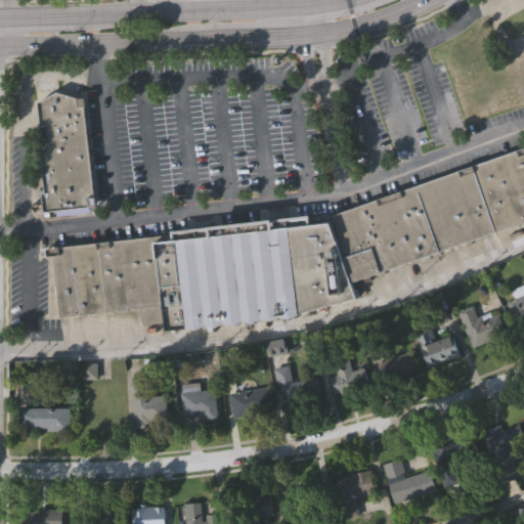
[(85,96),(85,104),(84,104),(94,195),(95,194),(96,204),(89,205),(89,211),(56,214),(55,209),(44,210),(42,192),(45,192),(40,145),(43,145),(38,101),(57,90),(85,96)]
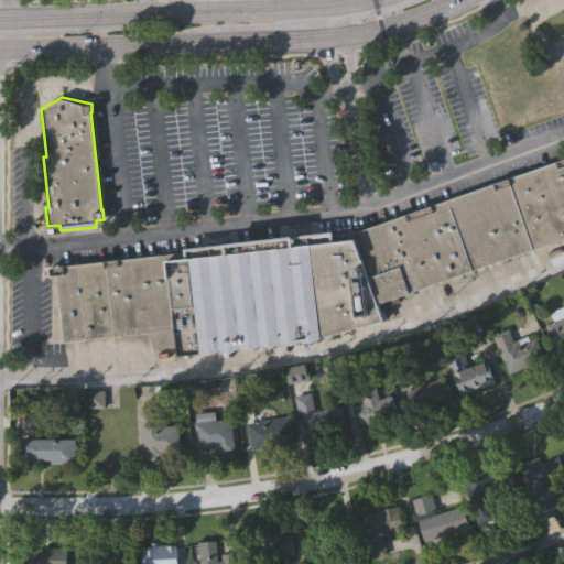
[(563,237),(378,303),(353,231),(355,231),(563,156),(563,237)]
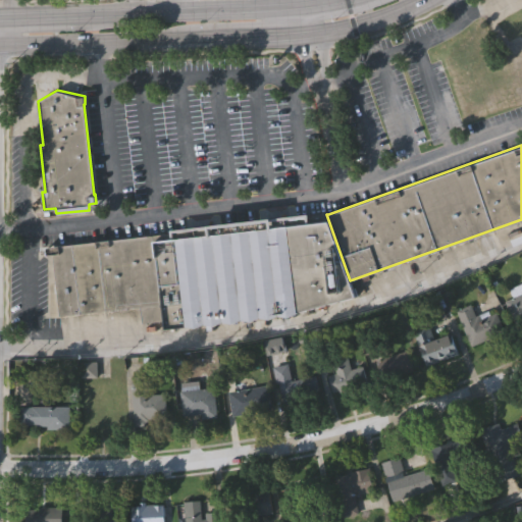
[(164,319),(153,235),(173,231),(173,229),(307,214),(307,216),(326,214),(350,280),(355,296),(297,311),(297,312),(289,315),(278,314),(270,318),(260,317),(252,320),(242,318),(232,322),(223,321),(214,324),(205,322),(196,326),(187,325),(165,327),(164,319)]
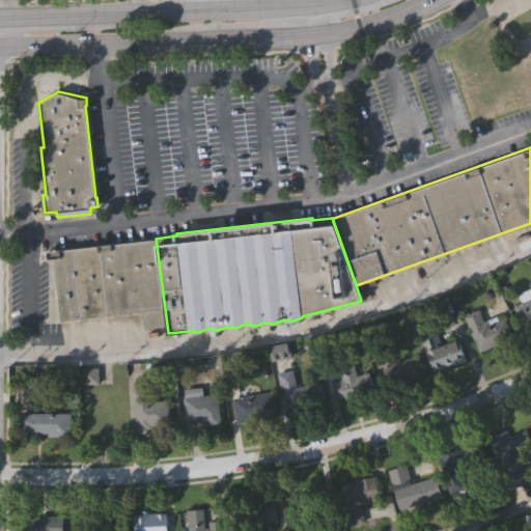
[(156,239),(167,325),(145,328),(143,310),(61,320),(54,257),(48,258),(47,251),(156,239)]
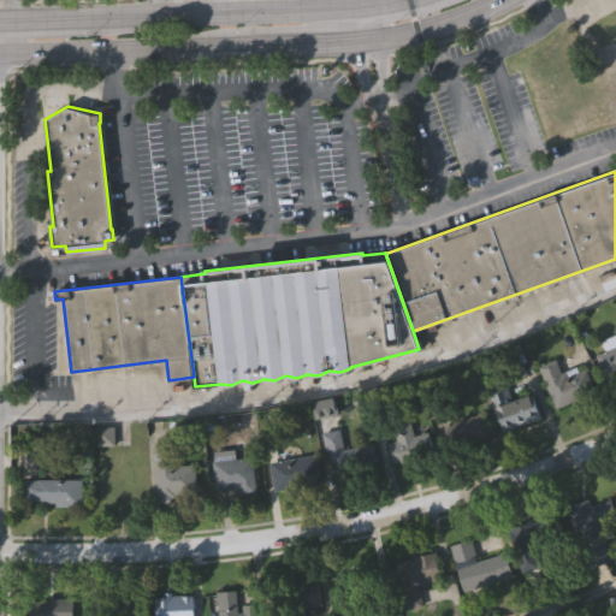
[(615,383),(609,386),(596,354),(615,345),(615,383)]
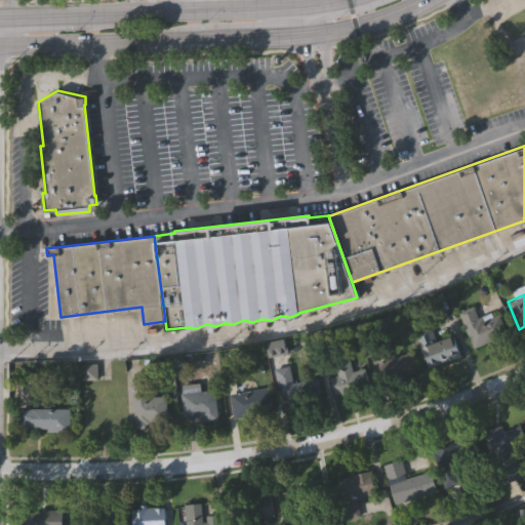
[(459,313),(475,306),(480,320),(499,312),(508,333),(474,348),(459,313)]
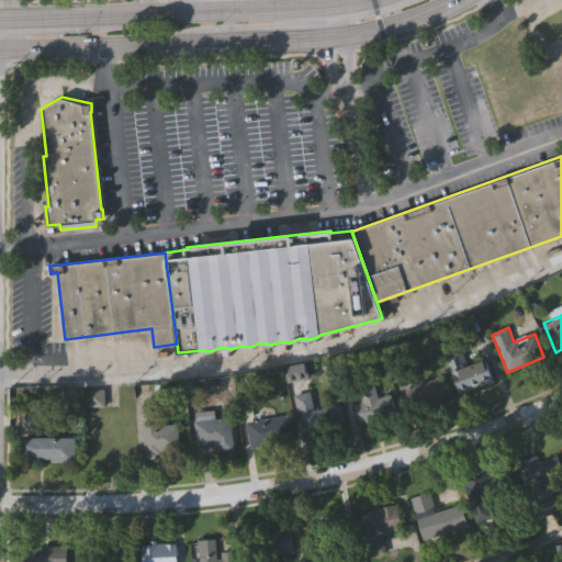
[(459,393),(445,355),(462,348),(468,363),(484,357),(493,381),(459,393)]
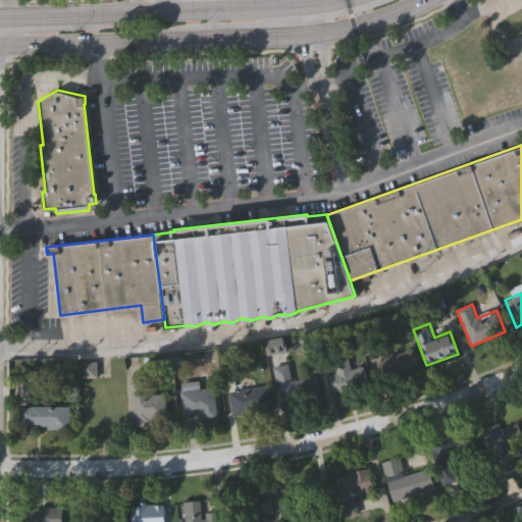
[(381,385),(376,355),(412,349),(416,379),(381,385)]
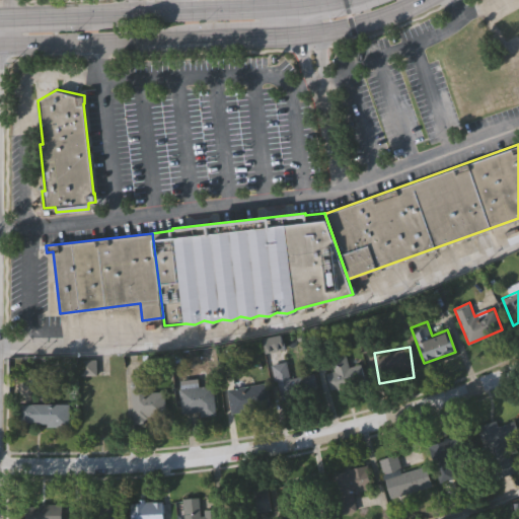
[(330,351),(344,348),(349,368),(358,366),(361,383),(330,390),(326,373),(335,371),(330,351)]
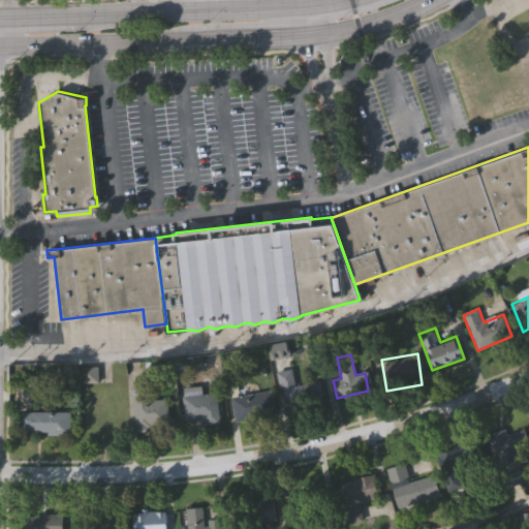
[(314,401),(282,404),(279,367),(292,366),(294,385),(313,383),(314,401)]
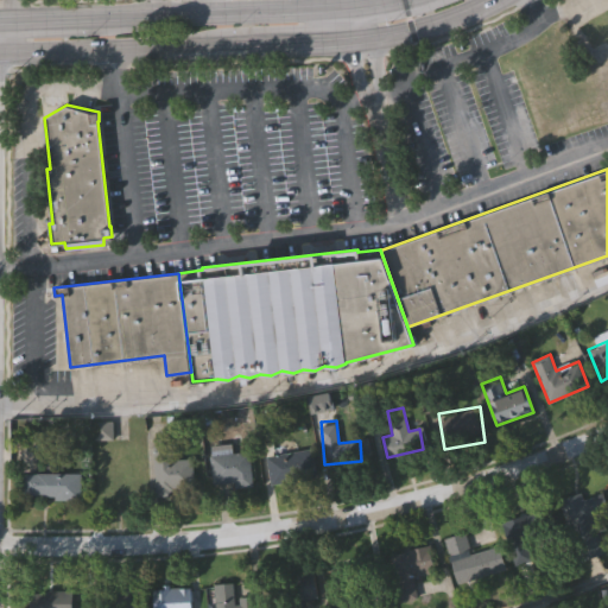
[(112,438),(96,438),(96,422),(112,422),(112,438)]
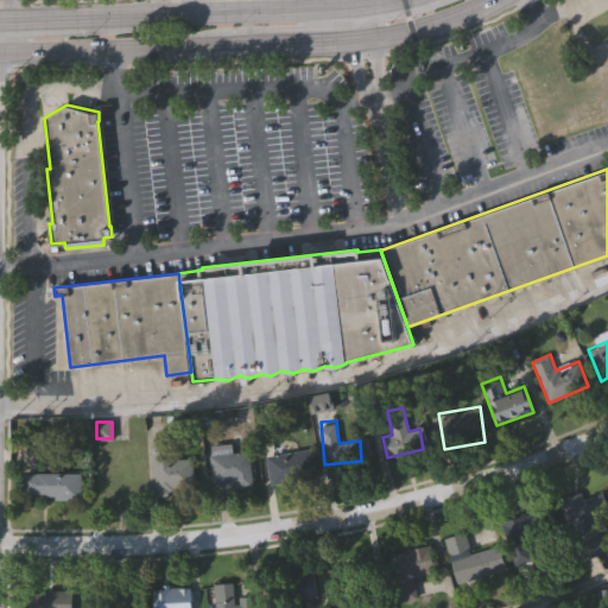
[(210,447),(230,444),(232,453),(249,450),(253,486),(234,487),(233,483),(214,485),(210,447)]
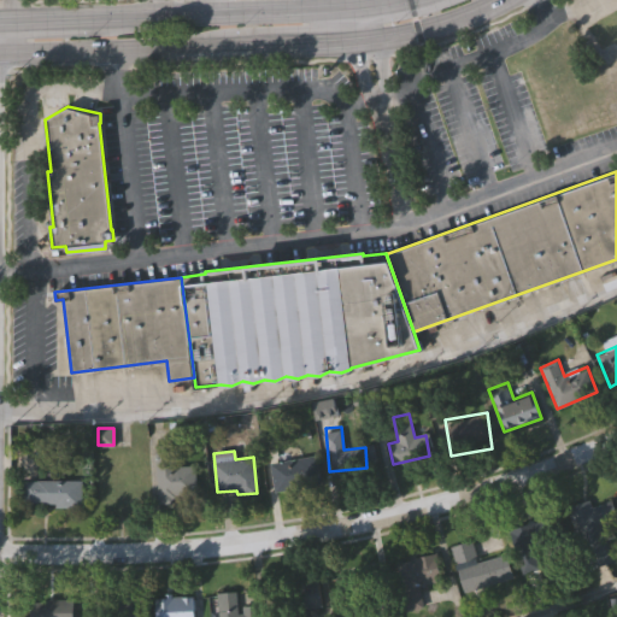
[(158,501),(158,453),(176,453),(176,464),(198,464),(198,501),(158,501)]
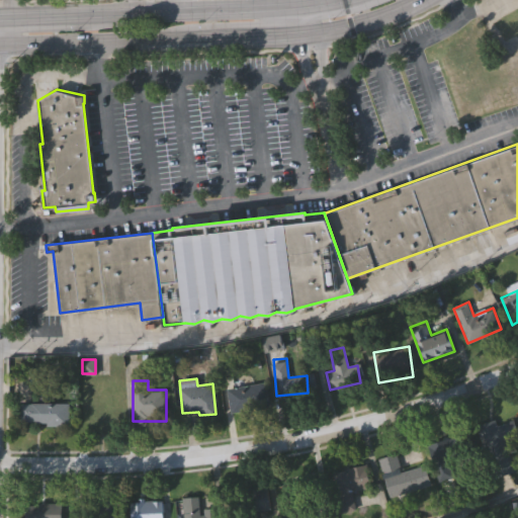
[(232,412),(228,387),(267,381),(270,406),(232,412)]
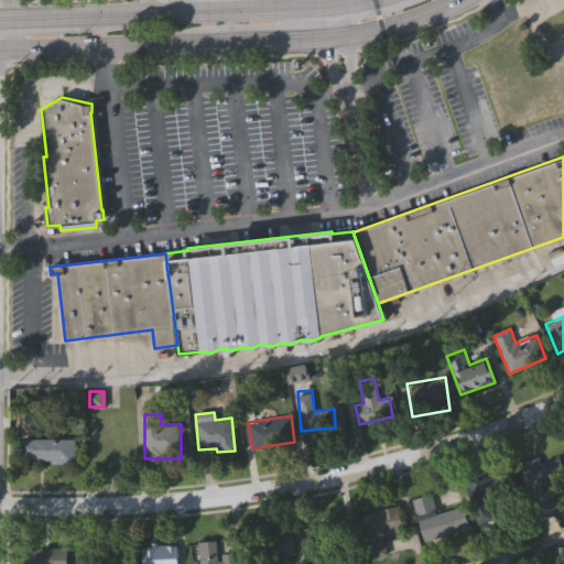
[(22,462),(22,438),(76,438),(76,462),(22,462)]
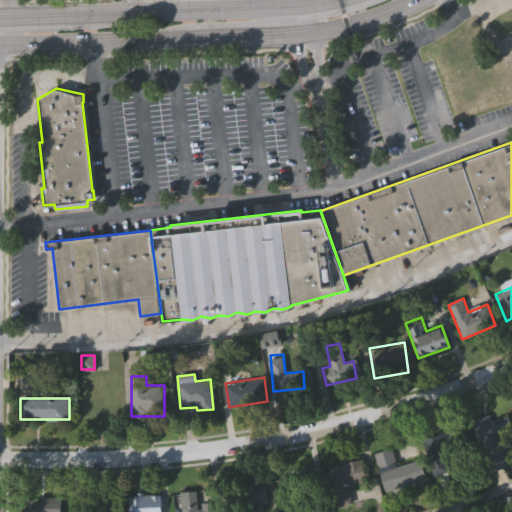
[(424,441),(508,417),(511,428),(497,432),(507,465),(488,471),(485,460),(434,475),(424,441)]
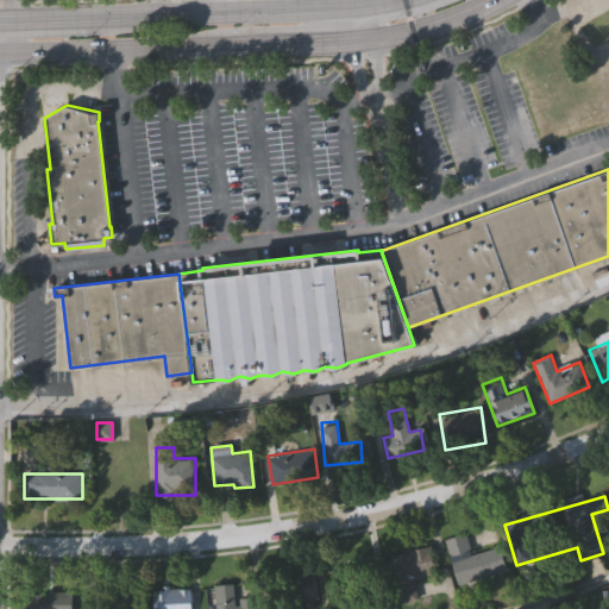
[(507,571),(457,583),(446,538),(466,533),(471,554),(501,547),(507,571)]
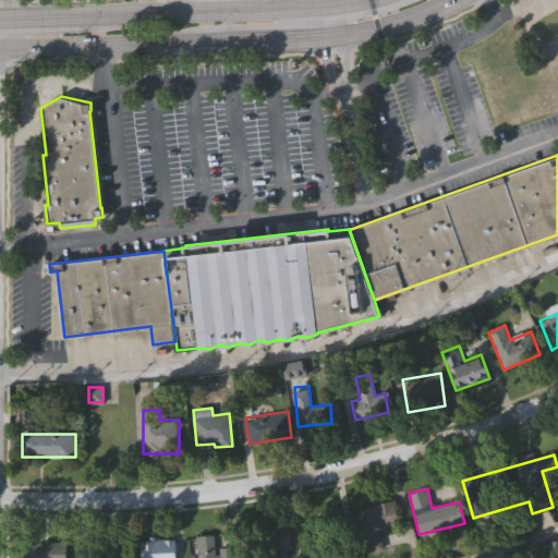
[(399,519),(377,524),(383,547),(367,550),(358,508),(395,500),(399,519)]
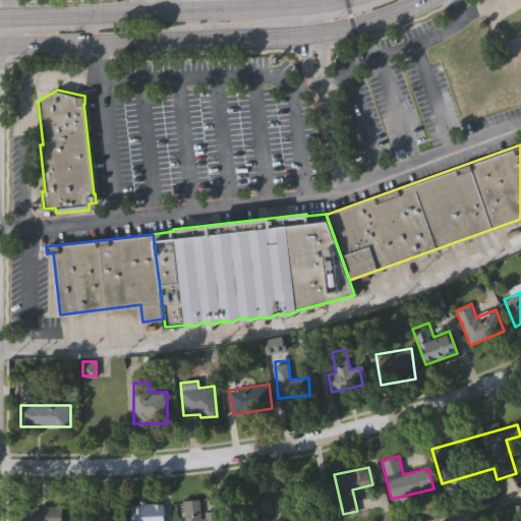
[(335,500),(296,517),(284,490),(324,472),(335,500)]
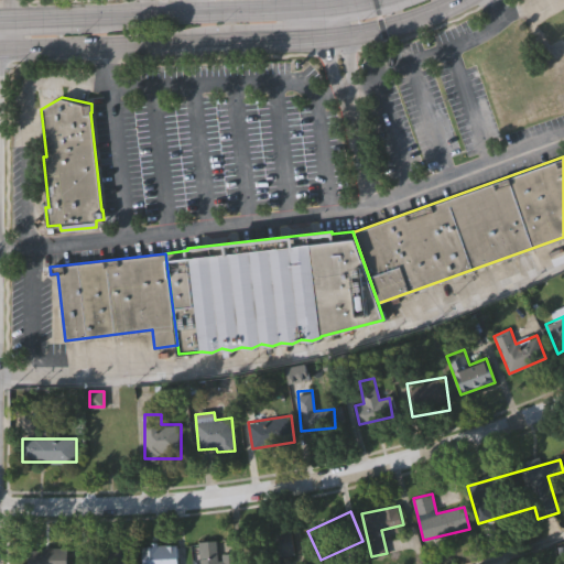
[(296,554),(272,559),(273,563),(253,563),(249,539),(291,531),(296,554)]
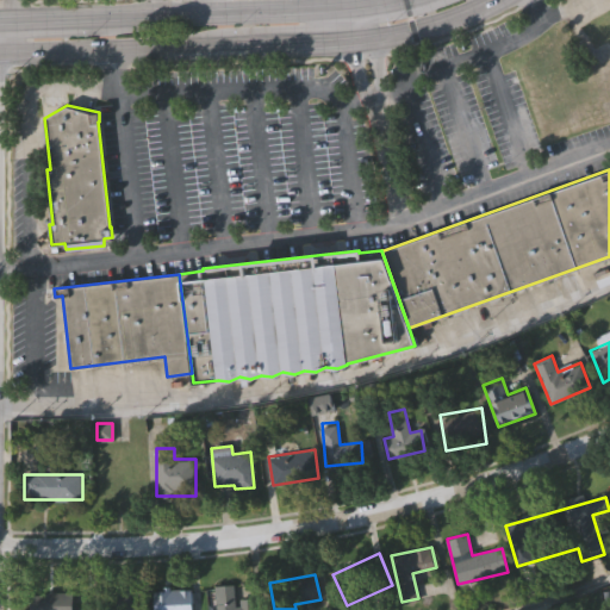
[(216,609),(216,585),(235,584),(236,598),(256,598),(256,609),(216,609)]
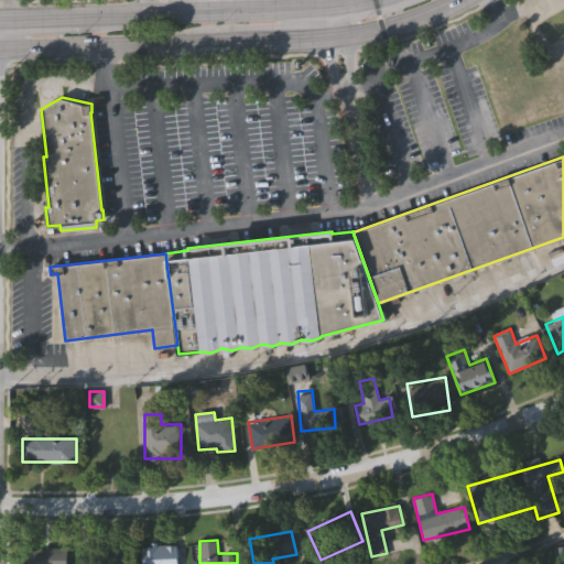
[(143,563),(143,544),(177,544),(177,563),(143,563)]
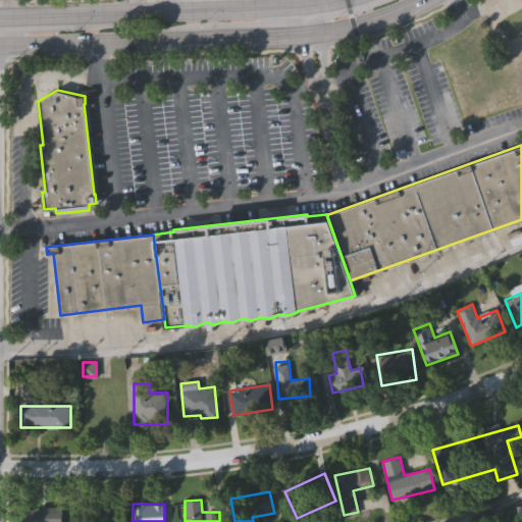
[(116,521),(85,521),(85,507),(116,507),(116,521)]
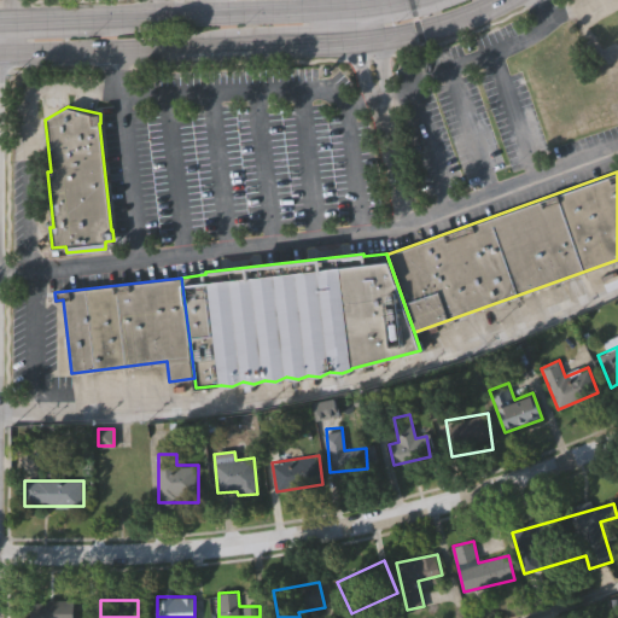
[(75,617),(41,617),(41,601),(75,601),(75,617)]
